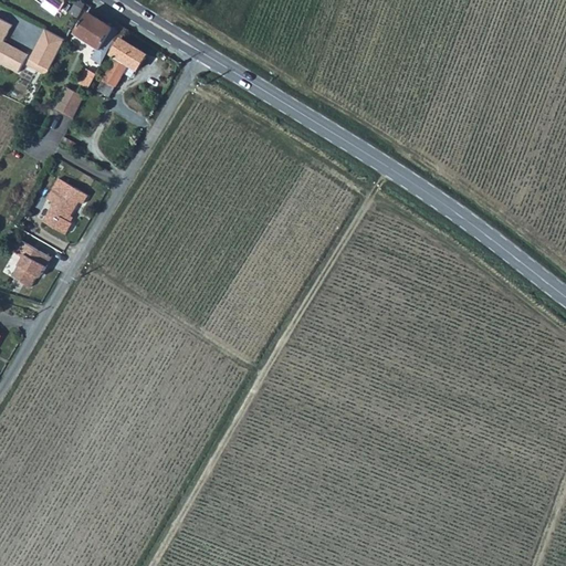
[(46,7),(58,14),(62,9),(50,1),(46,7)]
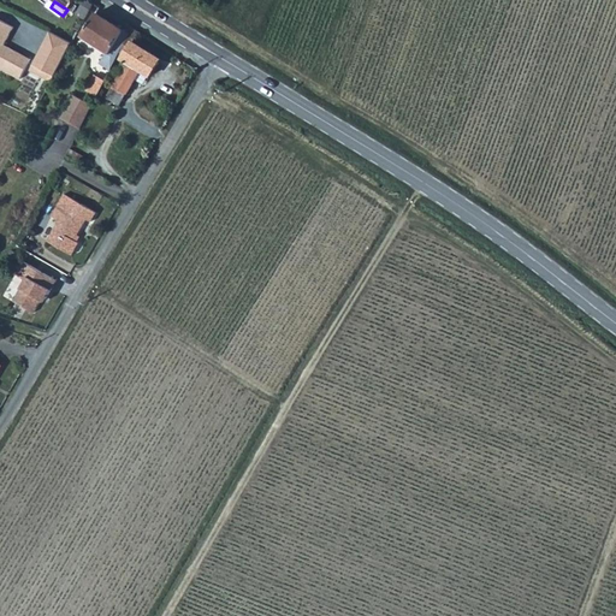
[(88,1),(80,15),(88,19),(96,6),(88,1)]
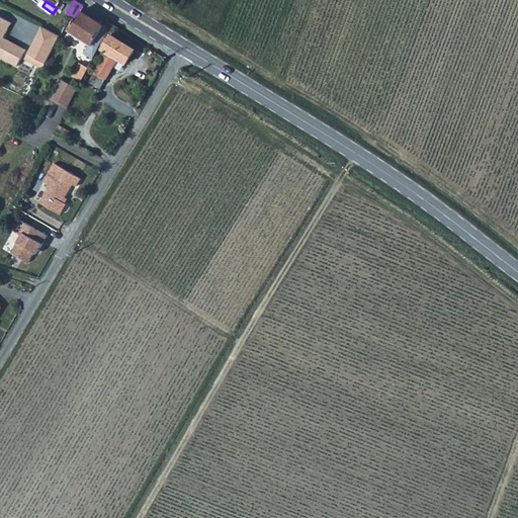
[(81,11),(70,30),(89,41),(84,51),(94,57),(111,24),(106,20),(103,25),(81,11)]
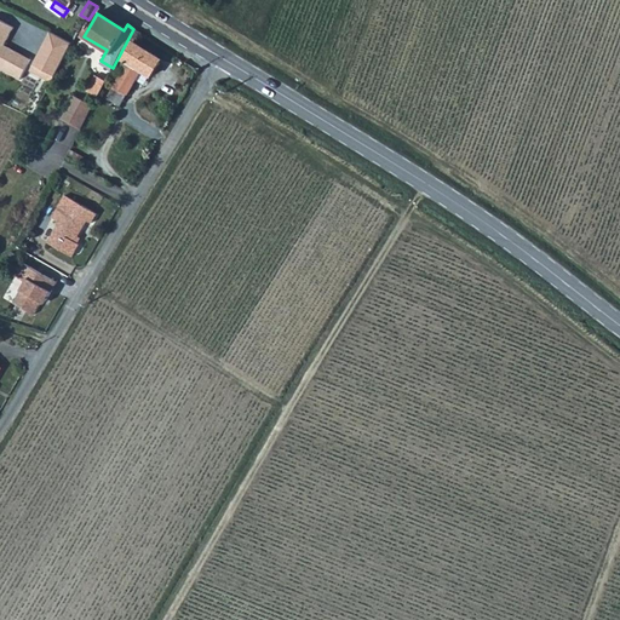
[(0,67),(22,78),(33,58),(5,45),(16,26),(0,17),(0,67)]
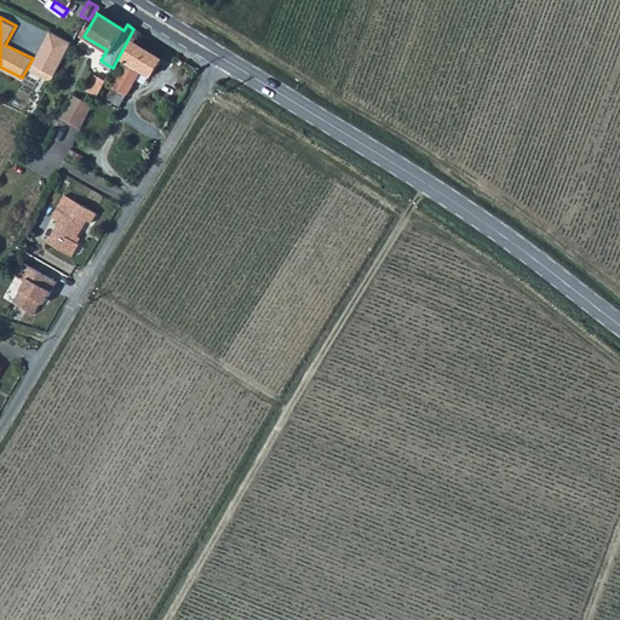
[(73,42),(51,32),(34,65),(56,76),(59,68),(73,42)]
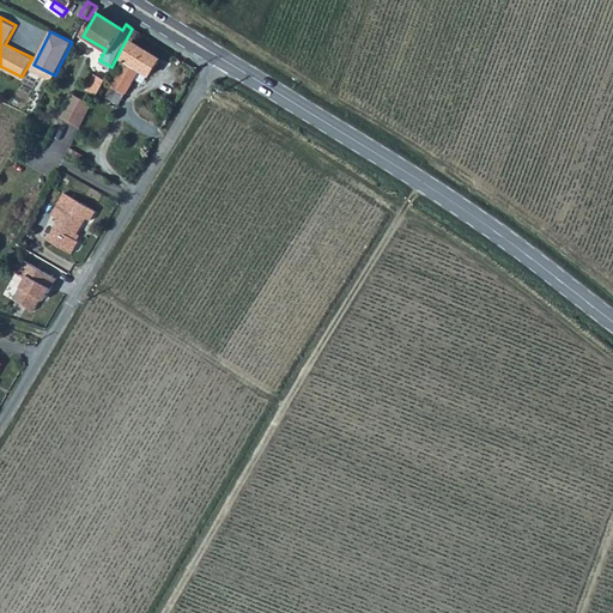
[(122,59),(127,61),(113,85),(126,93),(141,70),(150,76),(161,58),(133,41),(122,59)]
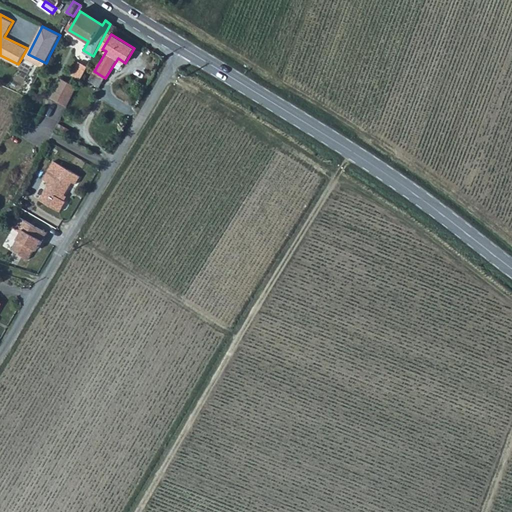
[(60,35),(49,56),(55,59),(66,39),(60,35)]
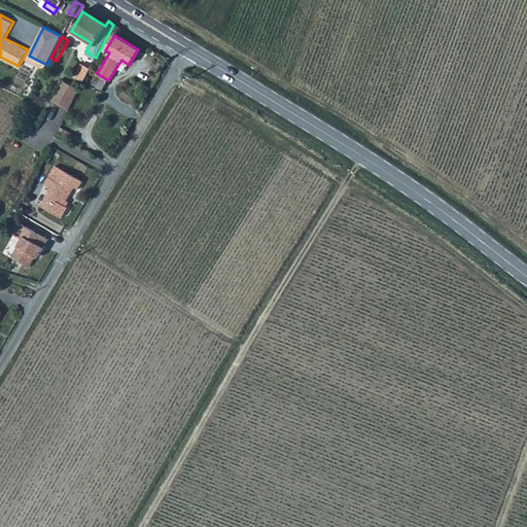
[(47,65),(29,56),(27,60),(44,69),(47,65)]
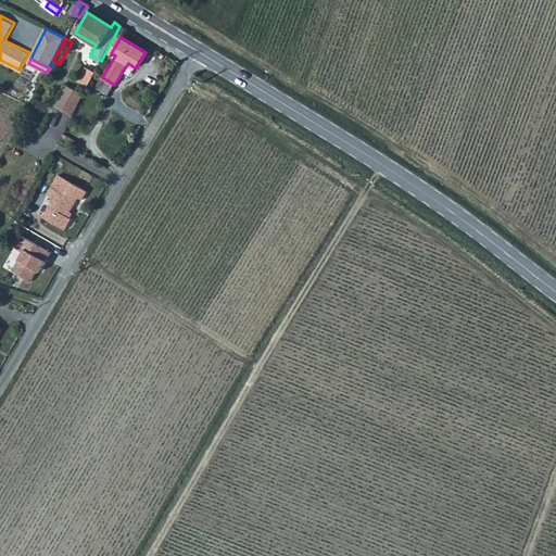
[(66,85),(55,106),(73,115),(84,93),(66,85)]
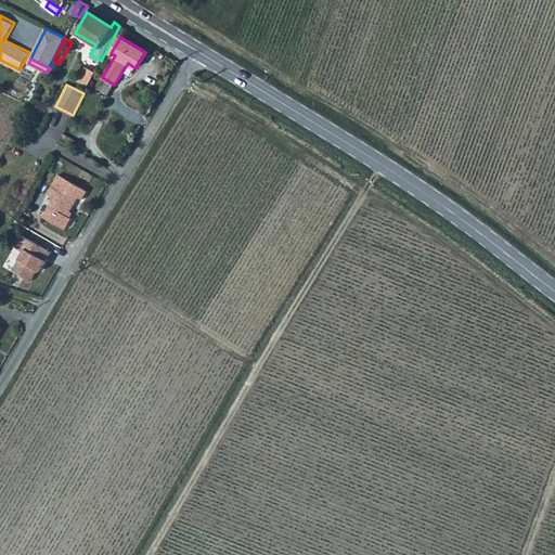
[(52,199),(42,218),(63,230),(69,218),(66,216),(76,197),(52,183),(46,195),(52,199)]
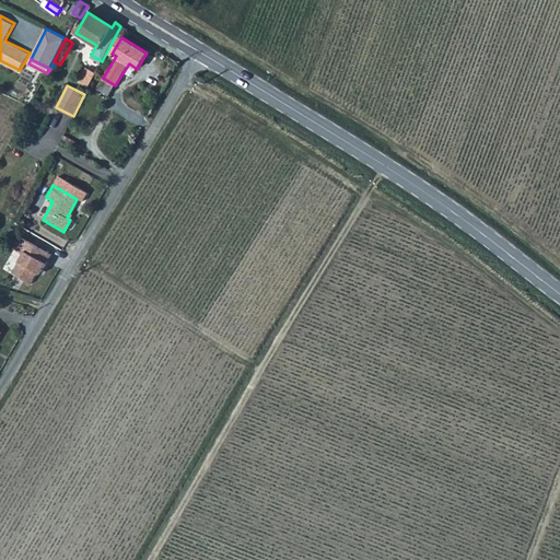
[(25,251),(13,272),(32,282),(35,276),(41,275),(51,255),(25,241),(21,248),(25,251)]
